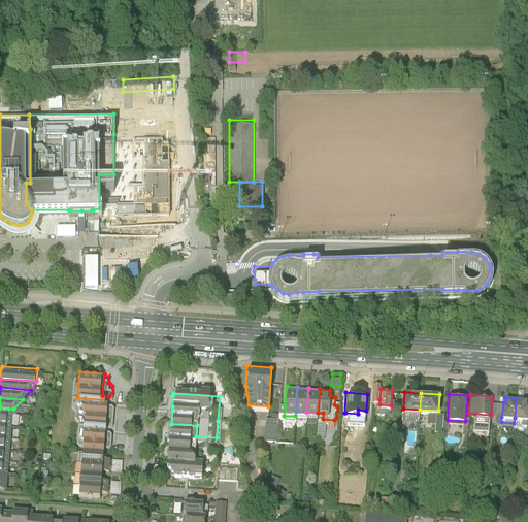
[(103,443),(104,426),(104,424),(104,422),(106,399),(102,399),(85,398),(84,425),(83,435),(83,447),(103,449),(103,443)]
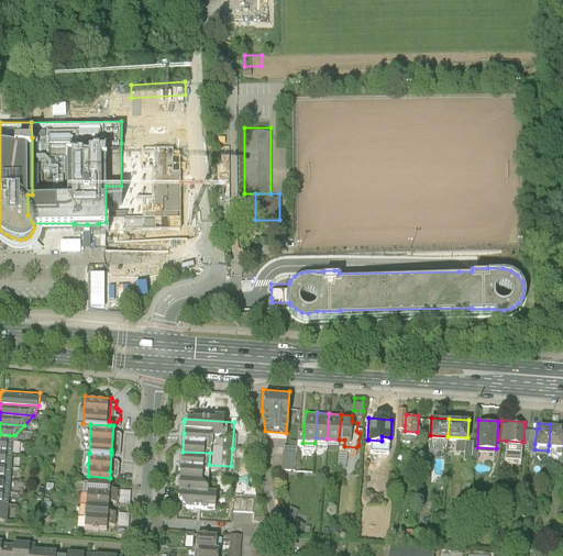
[(562,425),(550,424),(549,445),(556,446),(562,446),(562,430),(561,431),(562,425)]
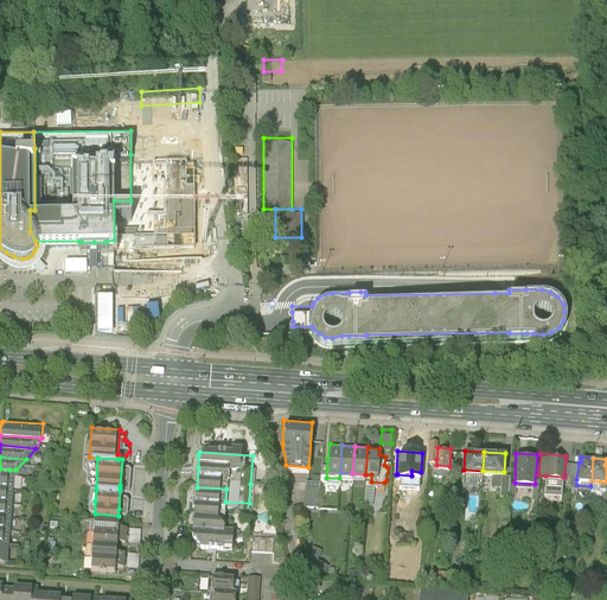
[(128,460),(122,459),(120,485),(127,486),(129,484),(129,477),(131,463),(128,460)]
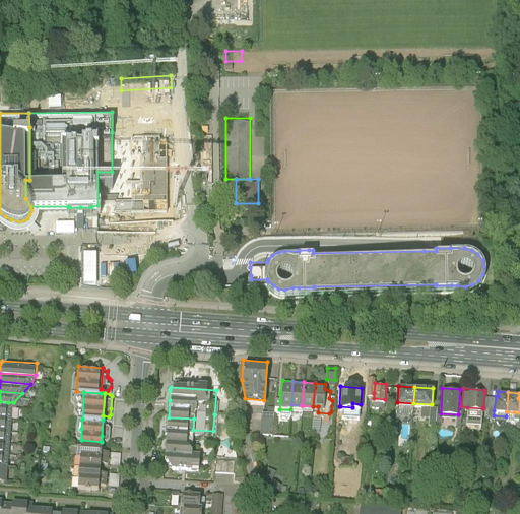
[(352,407),(340,406),(339,418),(345,419),(345,412),(358,413),(359,408),(361,408),(361,404),(352,403),(352,407)]
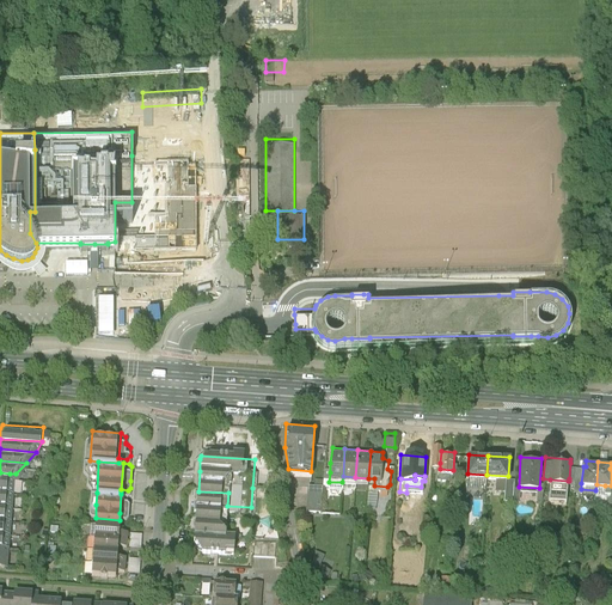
[(322,481),(307,480),(306,505),(320,506),(322,481)]
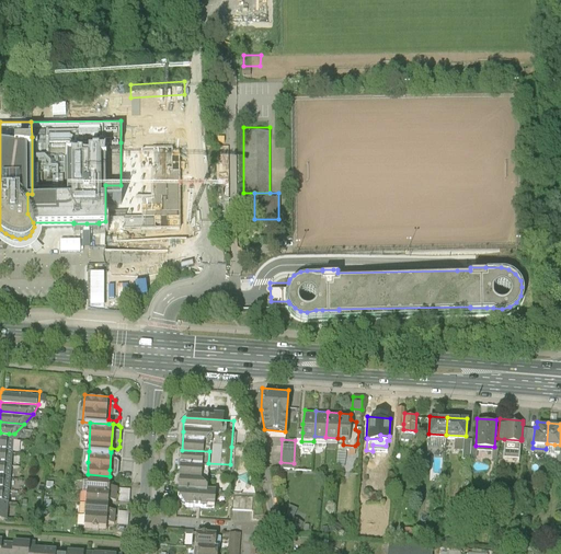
[(521,440),(504,439),(503,454),(519,456),(521,440)]
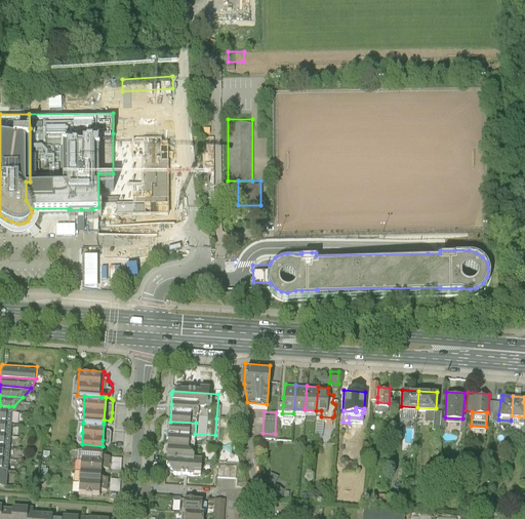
[(168,448),(168,454),(202,456),(202,453),(194,453),(195,434),(196,423),(170,422),(169,431),(169,439),(168,448)]
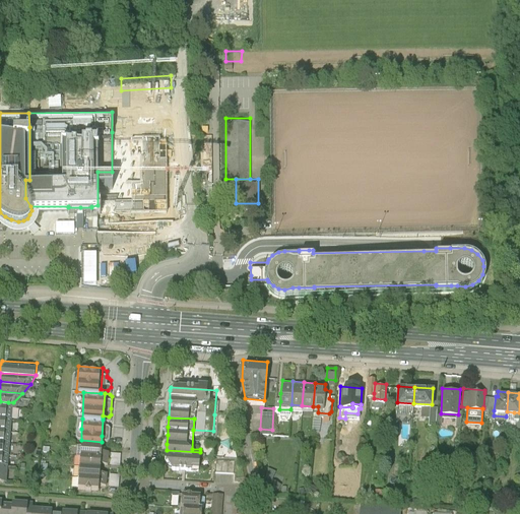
[(353,419),(345,419),(343,436),(351,437),(353,419)]
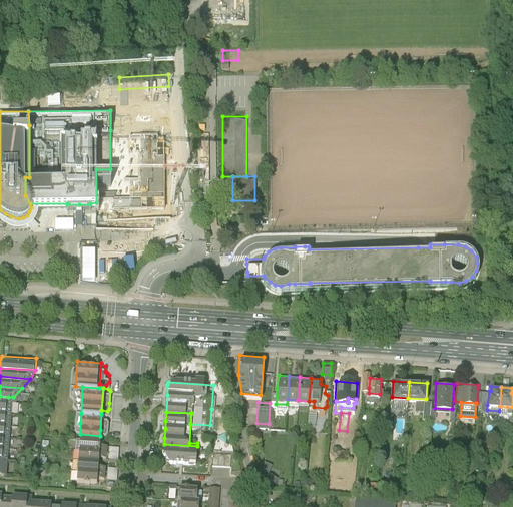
[(100,447),(100,436),(80,434),(79,445),(100,447)]
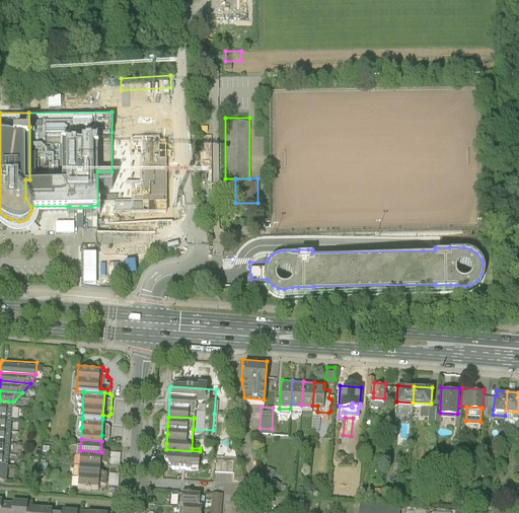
[(199,466),(200,451),(166,449),(165,463),(181,464),(199,466)]
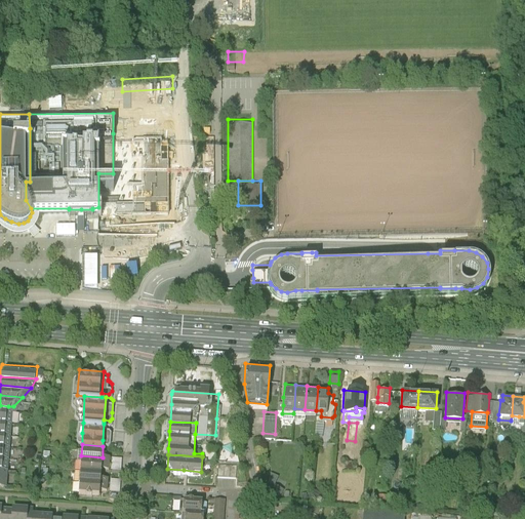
[(102,468),(103,457),(81,455),(81,467),(102,468)]
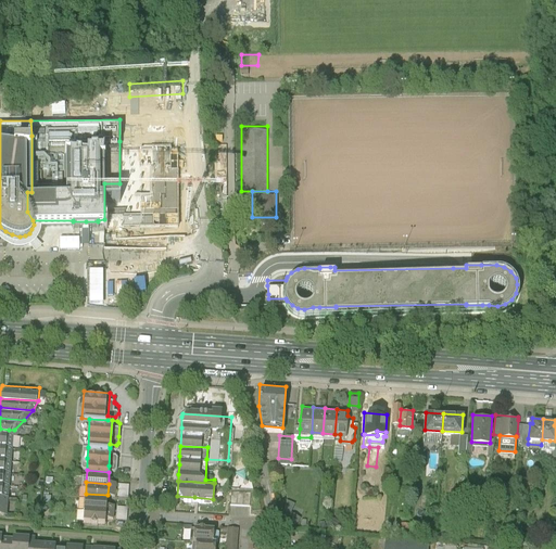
[(108,507),(108,495),(86,494),(85,506),(108,507)]
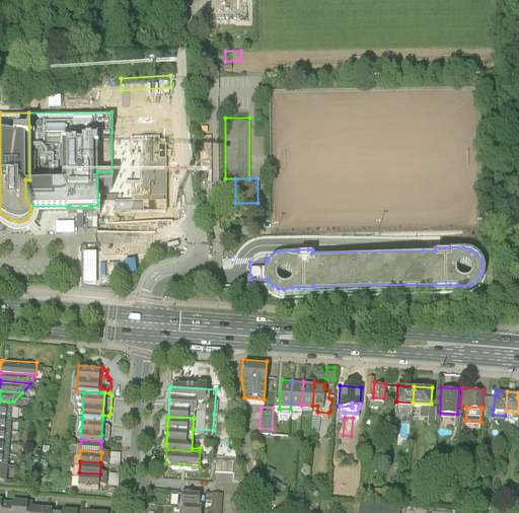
[(275,465),(268,462),(264,471),(269,474),(270,473),(271,474),(275,465)]
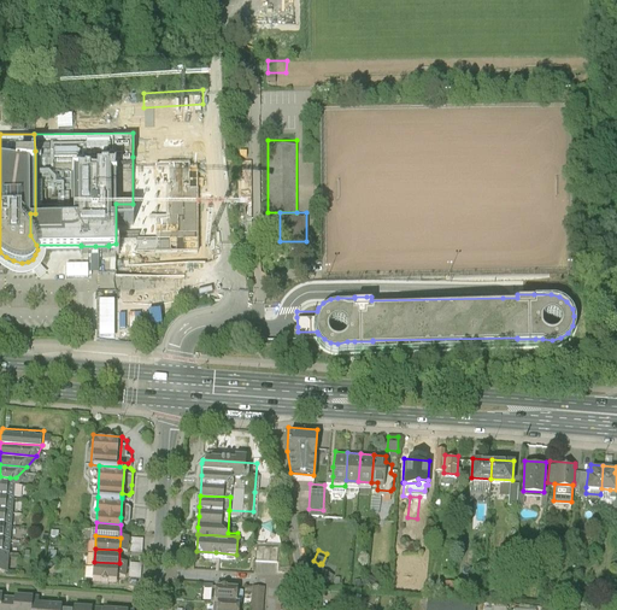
[(422,557),(394,555),(392,578),(419,580),(419,579),(422,557)]
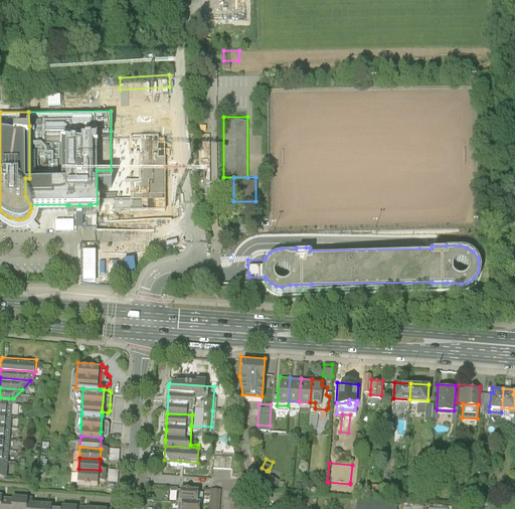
[(118,475),(119,466),(109,465),(109,474),(118,475)]
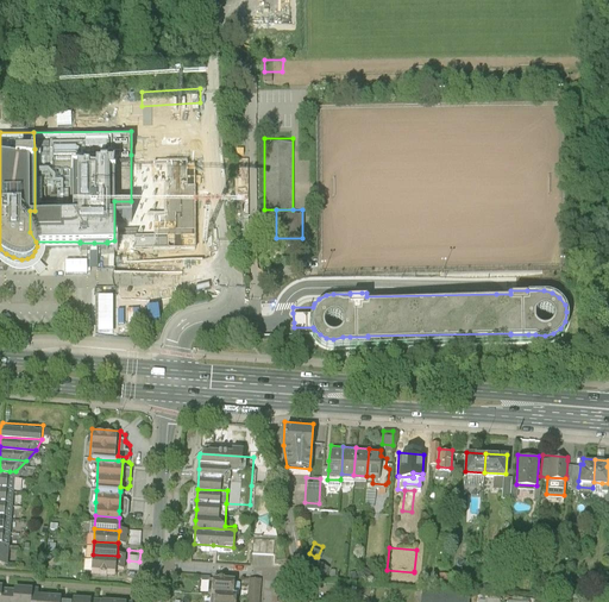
[(117,569),(118,556),(93,555),(93,568),(117,569)]
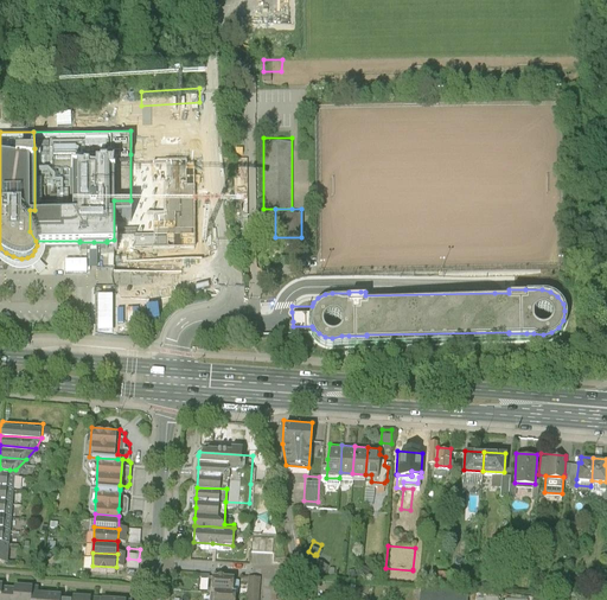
[(317,555),(315,554),(314,555),(312,561),(323,567),(326,560),(317,555)]
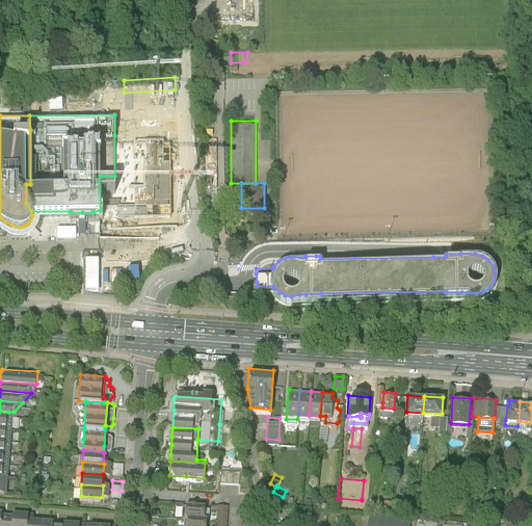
[(329,496),(317,491),(313,499),(314,499),(312,503),(325,505),(329,496)]
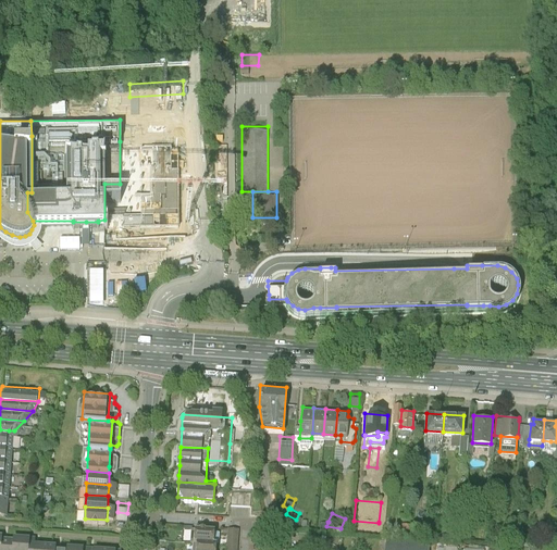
[(384,523),(379,522),(379,523),(354,521),(354,528),(383,530),(384,523)]
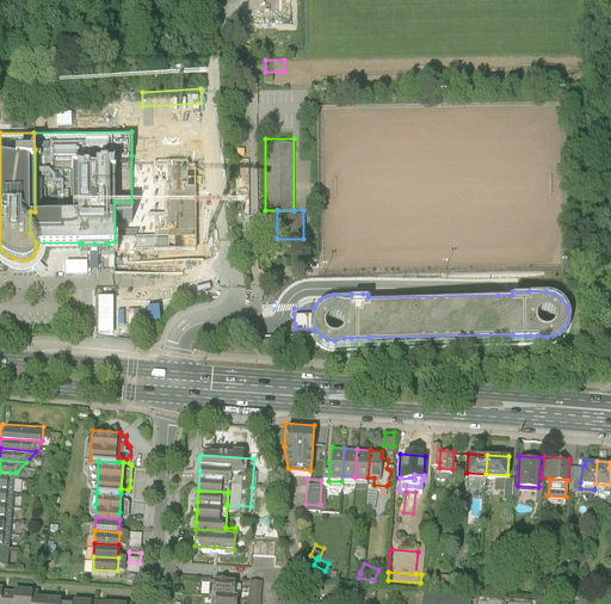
[(259,603),(261,575),(248,575),(246,603),(259,603)]
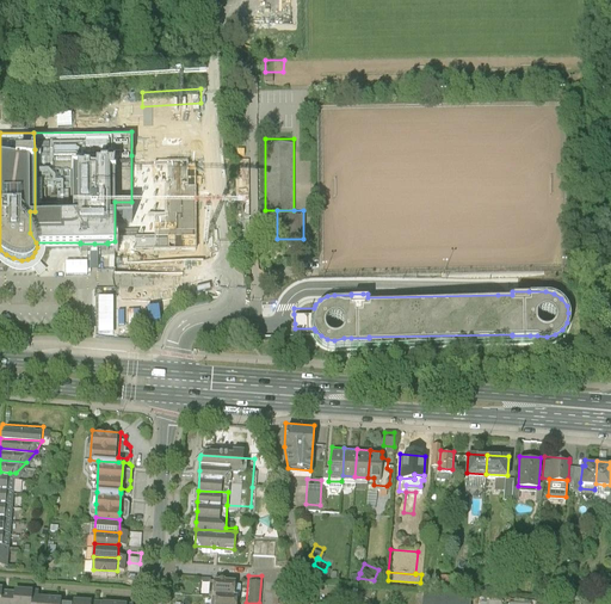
[(238,592),(239,578),(215,577),(214,591),(238,592)]
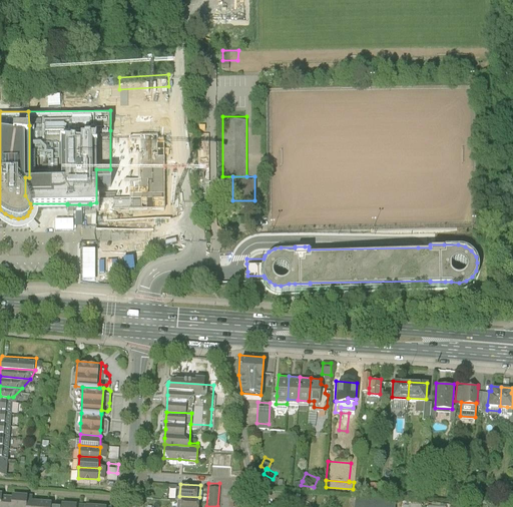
[(8,490),(4,490),(3,506),(26,506),(27,496),(28,491),(8,490)]
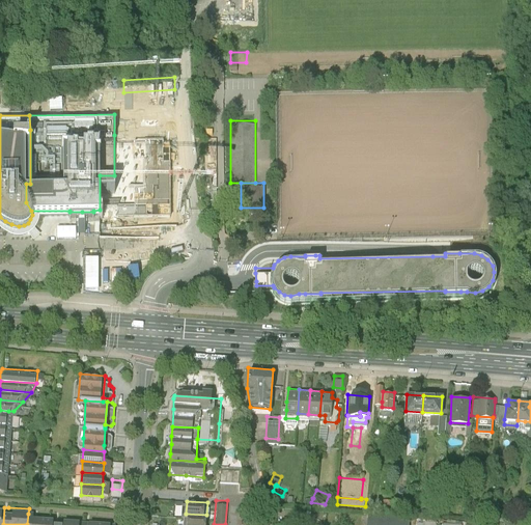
[(367,510),(365,524),(409,524),(410,520),(403,519),(403,514),(367,510)]
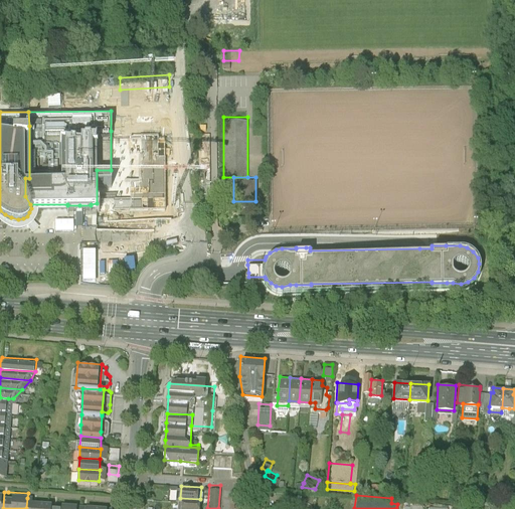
[(47,508),(48,499),(35,498),(27,498),(26,508),(47,508)]
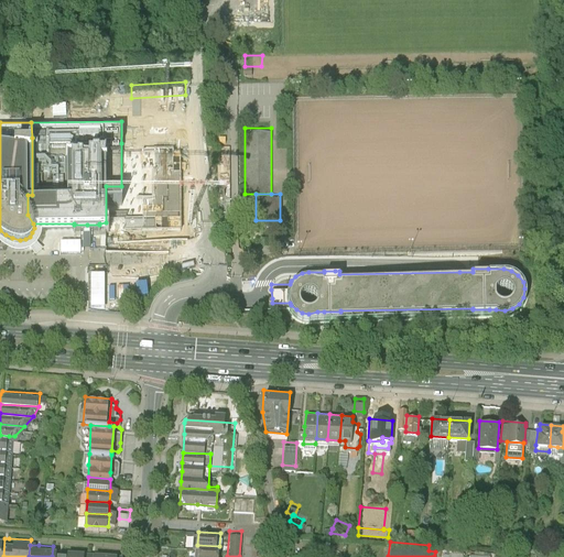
[(218,556),(219,546),(197,545),(196,556),(218,556)]
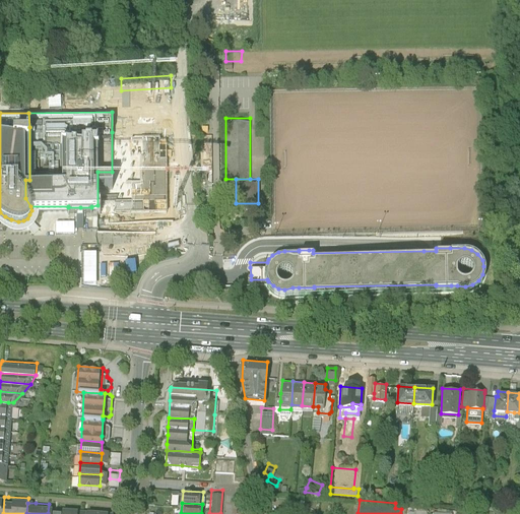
[(69,513),(70,506),(56,505),(49,504),(48,513),(69,513)]
